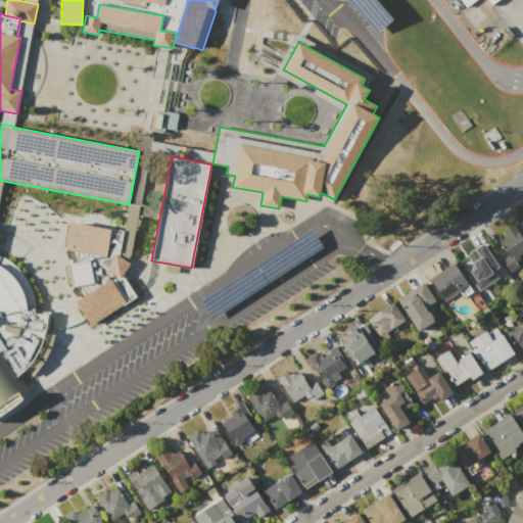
[(65,250),(70,222),(112,230),(106,257),(65,250)]
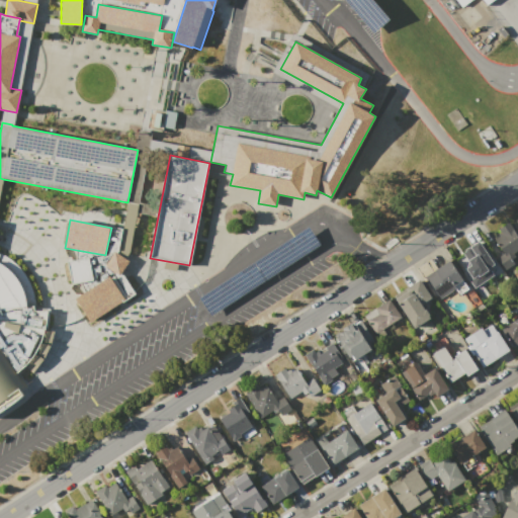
[(507,222),(517,237),(517,248),(515,251),(516,253),(506,260),(493,239),(498,236),(496,234),(500,231),(497,228),(507,222)]
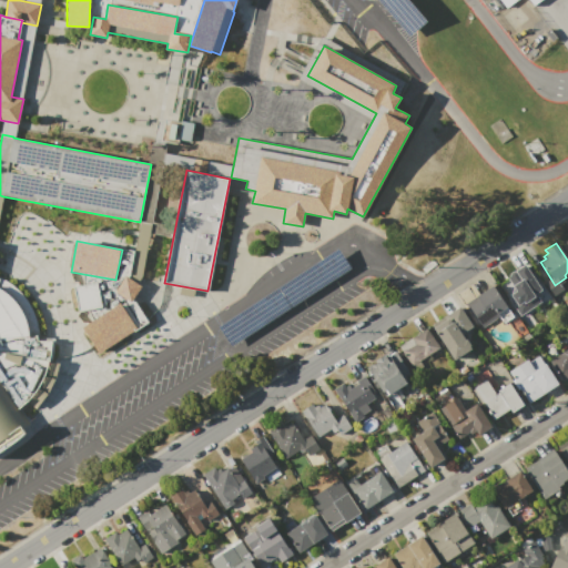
[(525,264),(541,288),(533,295),(537,302),(528,308),(531,313),(523,318),(515,306),(517,304),(511,294),(517,291),(507,276),(516,271),(516,270),(525,264)]
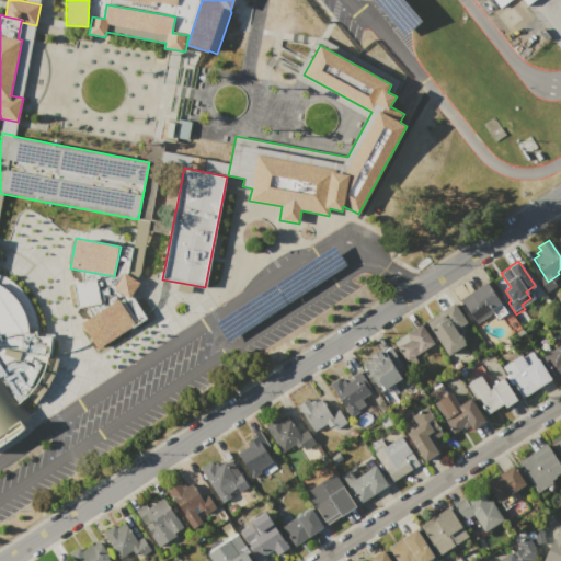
[(124,272),(139,283),(128,298),(113,287),(124,272)]
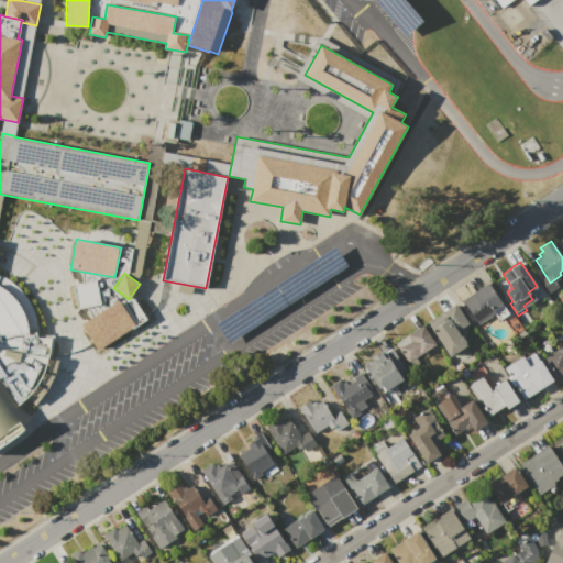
[(0,441),(6,438),(23,433),(26,416),(17,401),(41,385),(48,338),(40,335),(31,308),(9,276),(0,274),(0,441)]
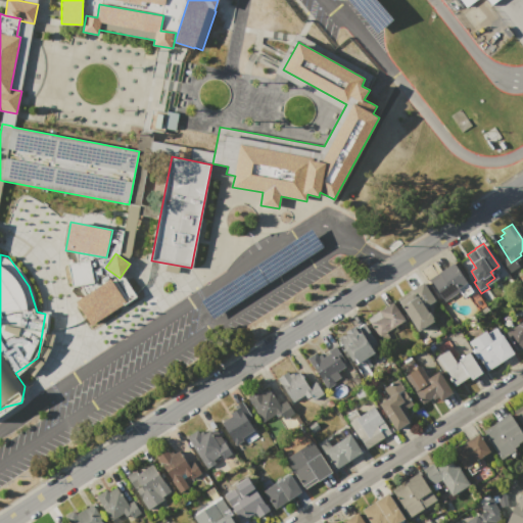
[(67,264),(90,259),(94,283),(72,287),(67,264)]
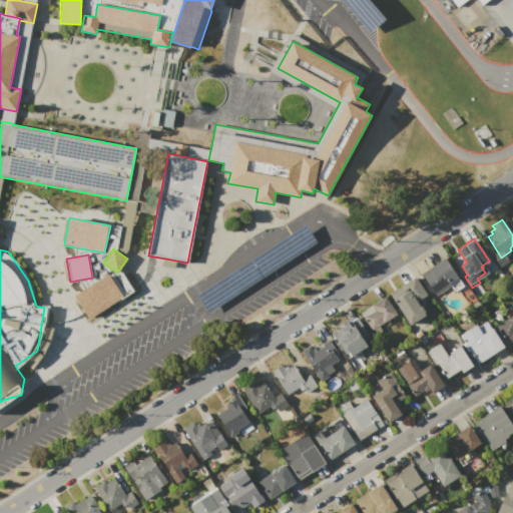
[(445,258),(458,277),(450,283),(451,286),(436,296),(430,287),(429,288),(420,275),(445,258)]
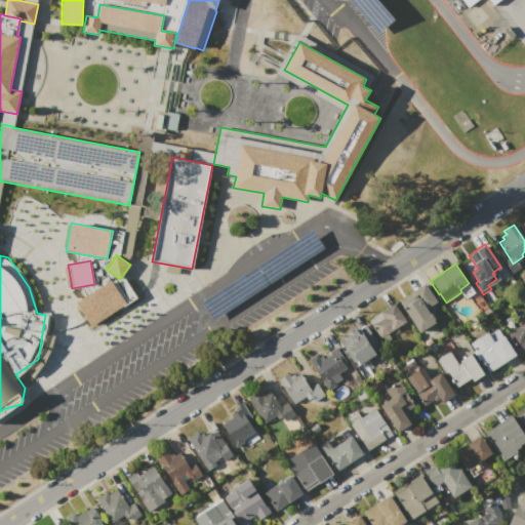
[(76,303),(112,280),(126,304),(91,326),(76,303)]
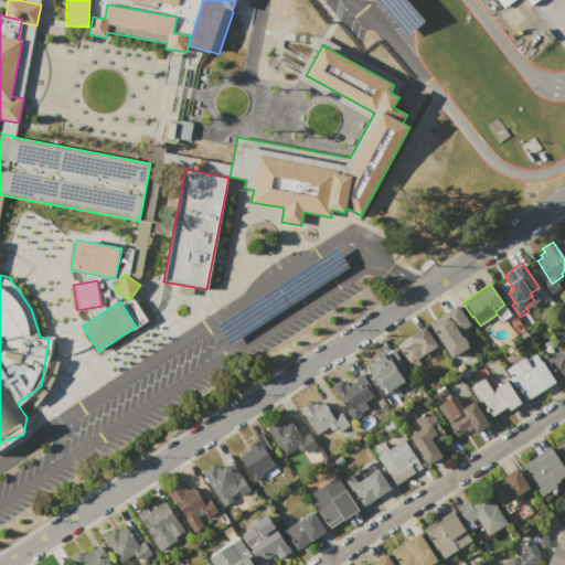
[(450,358),(430,328),(447,317),(445,313),(457,305),(470,324),(459,331),(469,347),(465,349),(466,351),(458,355),(457,354),(450,358)]
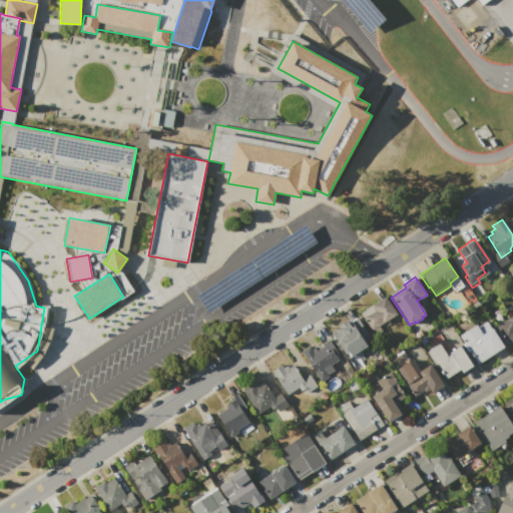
[(386,296),(398,314),(384,323),(372,331),(360,314),(386,296)]
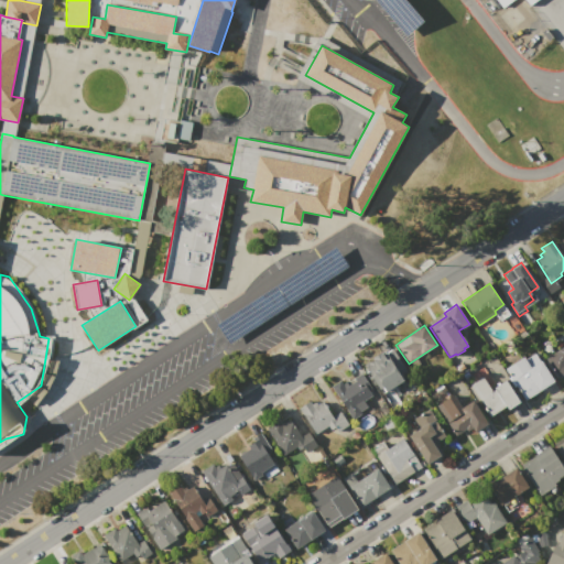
[(563,346),(563,373),(559,378),(546,358),(563,346)]
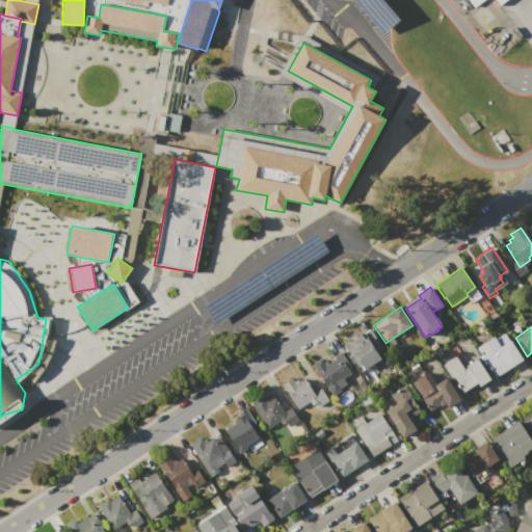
[(387,354),(364,370),(361,364),(356,367),(342,345),(347,342),(347,343),(352,340),(351,338),(360,333),(362,335),(370,329),(387,354)]
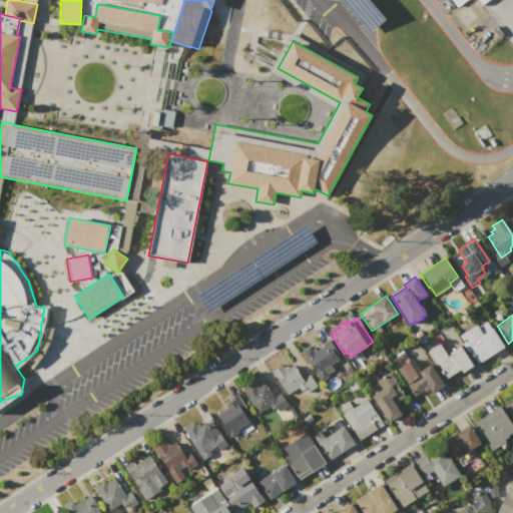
[(478,364),(473,357),(474,357),(469,350),(467,352),(462,344),(464,343),(459,336),(476,325),(478,327),(487,321),(504,347),(478,364)]
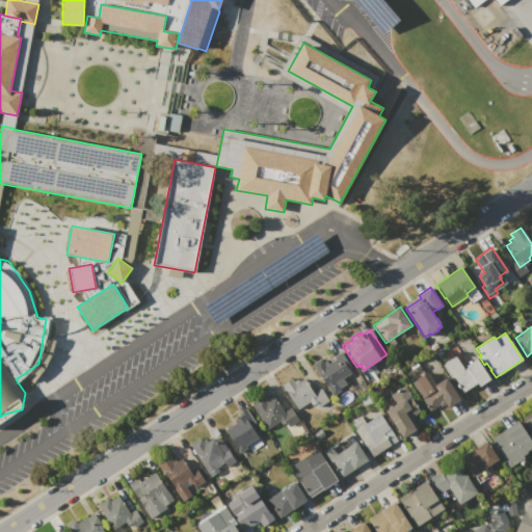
[(312,365),(321,358),(323,363),(326,361),(328,364),(335,360),(333,357),(341,352),(350,367),(348,368),(351,373),(343,378),(346,383),(339,388),(341,390),(333,396),(326,387),(327,386),(319,373),(318,373),(312,365)]
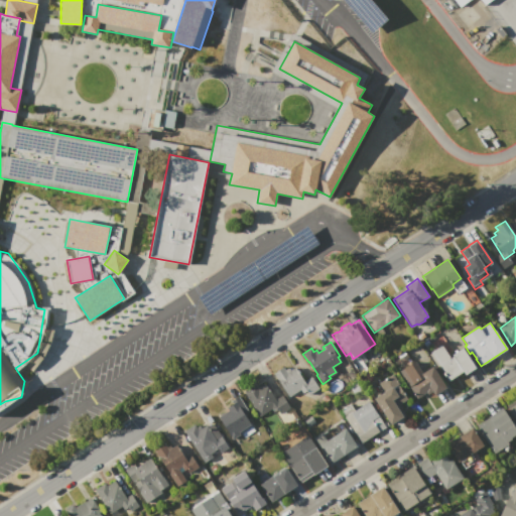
[(428,355),(442,346),(450,359),(454,357),(452,355),(462,348),(476,368),(465,374),(463,372),(446,383),(436,368),(437,368),(428,355)]
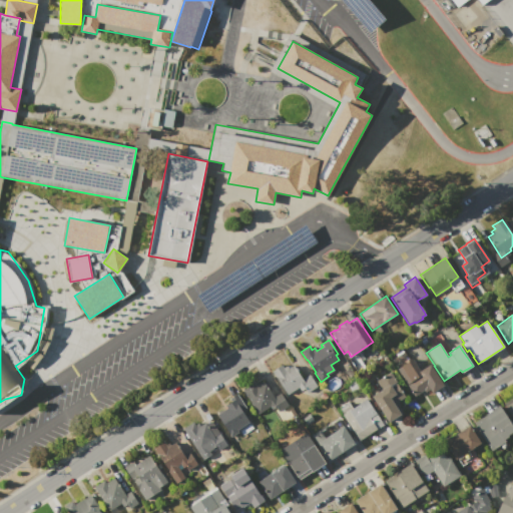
[(397,370),(412,359),(420,371),(430,365),(444,385),(432,393),(429,390),(426,392),(425,390),(415,396),(397,370)]
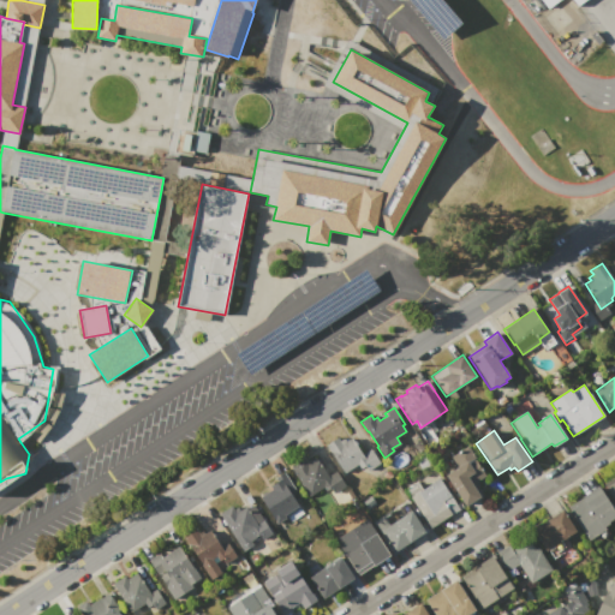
[(381,464),(368,472),(364,466),(360,469),(358,464),(345,473),(326,446),(338,437),(340,441),(345,437),(347,441),(351,437),(363,454),(371,448),(381,464)]
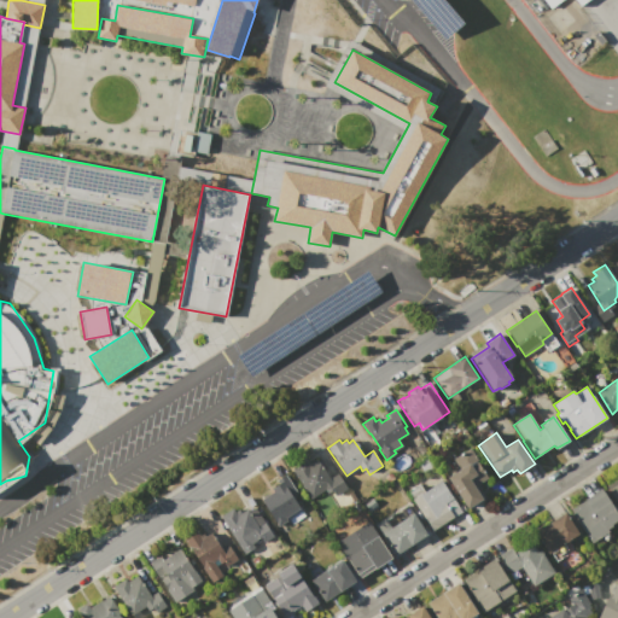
[(468,508),(448,478),(460,470),(454,459),(470,448),(478,460),(477,461),(483,471),(485,470),(489,477),(479,484),(484,491),(481,494),(484,497),(468,508)]
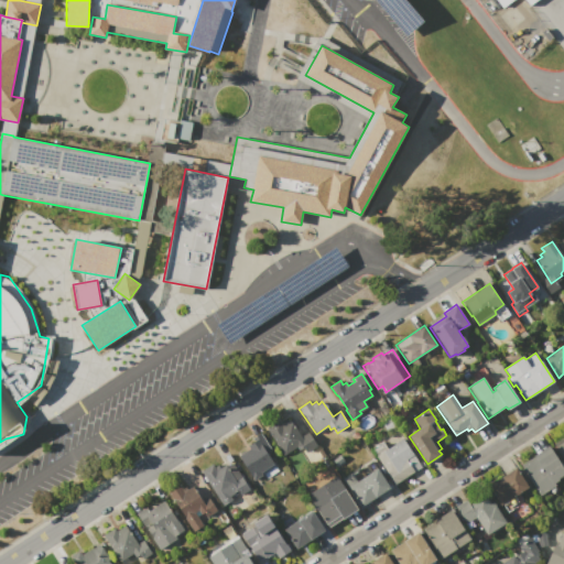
[(307,432),(317,446),(306,453),(303,448),(301,451),(297,446),(283,456),(278,447),(279,446),(267,429),(279,421),(281,424),(289,419),(294,427),(301,436),(307,432)]
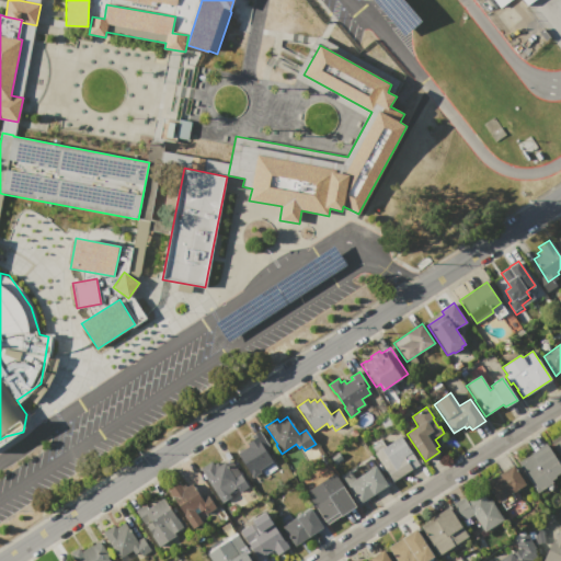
[(260,431),(270,446),(264,449),(273,461),(259,471),(260,472),(253,477),(237,453),(251,443),(249,441),(253,437),(252,436),(260,431)]
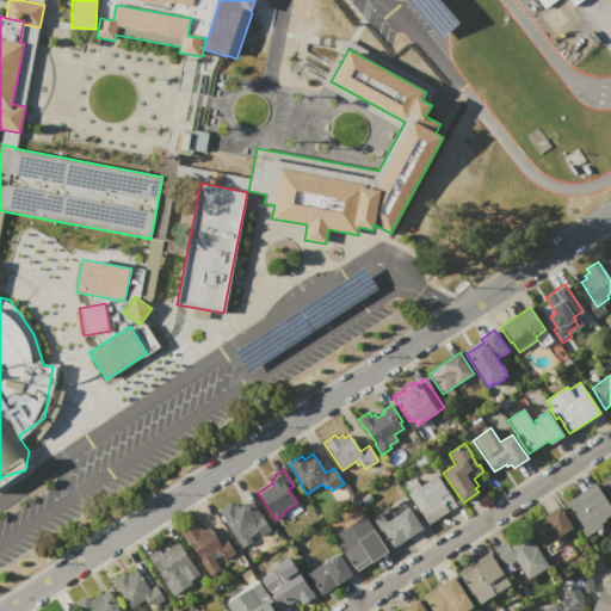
[(610,499),(599,481),(610,473),(610,499)]
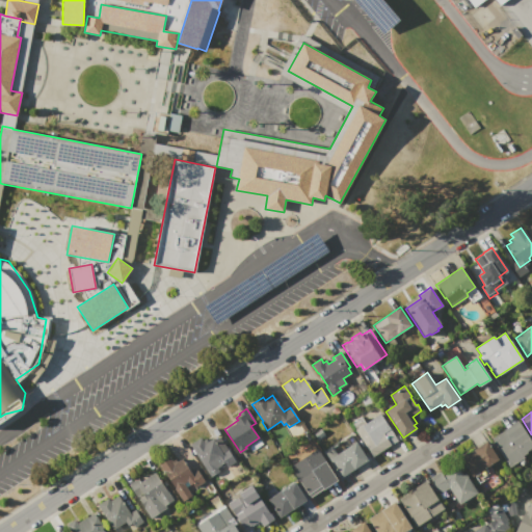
[(373,456),(366,446),(355,430),(351,424),(362,418),(366,423),(380,414),(395,435),(397,434),(400,439),(373,456)]
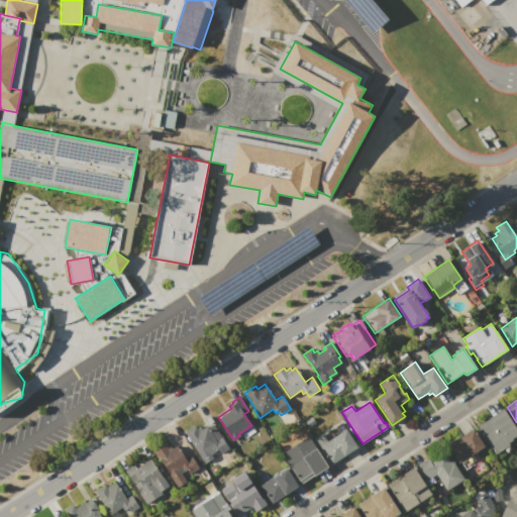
[(516,430),(516,436),(509,442),(510,444),(496,454),(484,437),(479,430),(479,429),(478,427),(490,418),(490,417),(503,409),(516,430)]
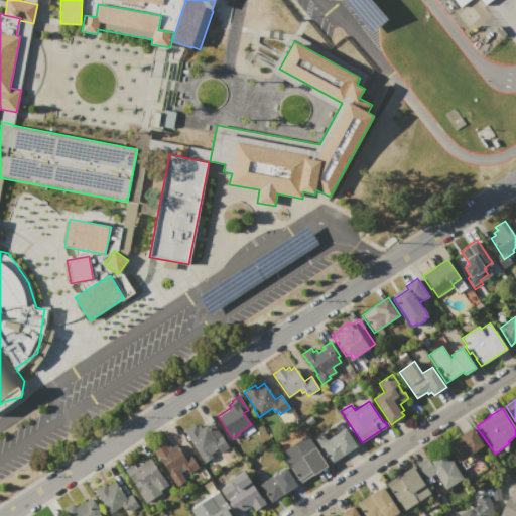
[(228,446),(220,453),(217,448),(210,454),(212,457),(205,462),(184,430),(195,424),(197,427),(199,425),(201,427),(205,425),(207,428),(213,424),(228,446)]
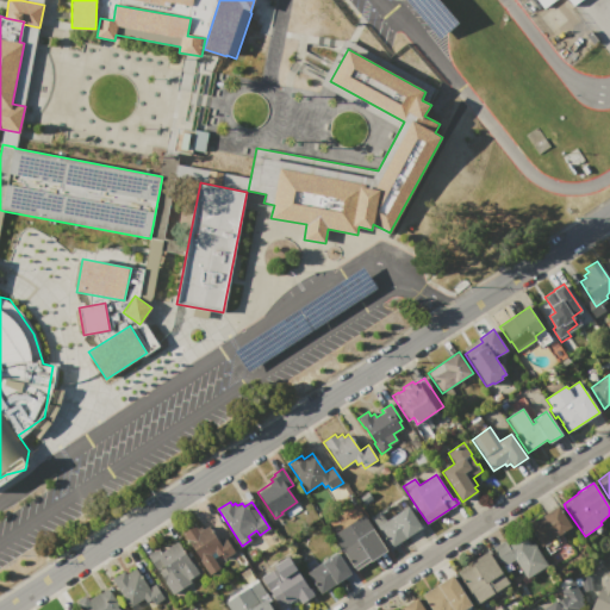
[(559,505),(573,526),(558,536),(556,535),(555,535),(556,536),(542,546),(534,535),(534,534),(533,533),(534,531),(531,528),(534,527),(531,523),(559,505)]
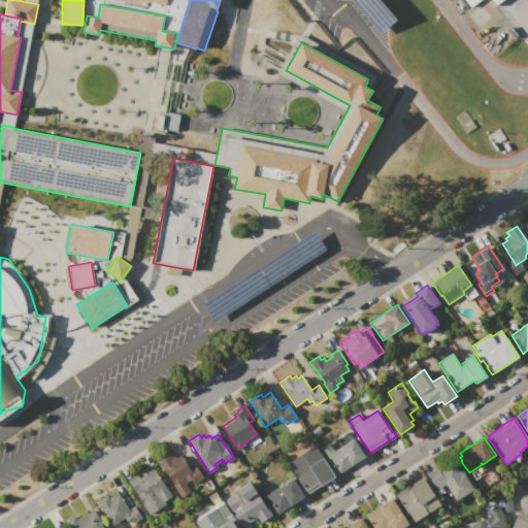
[(323,450),(330,444),(334,451),(353,438),(365,456),(338,473),(323,450)]
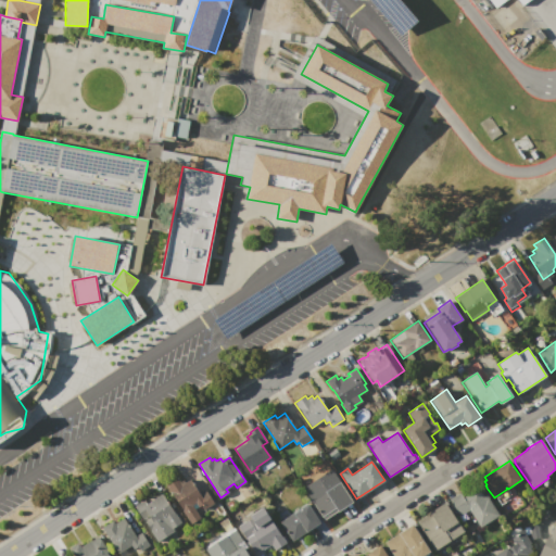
[(167,485),(178,479),(180,482),(184,480),(185,482),(189,479),(200,494),(204,491),(213,504),(206,508),(207,510),(200,516),(201,517),(191,523),(182,512),(184,510),(167,485)]
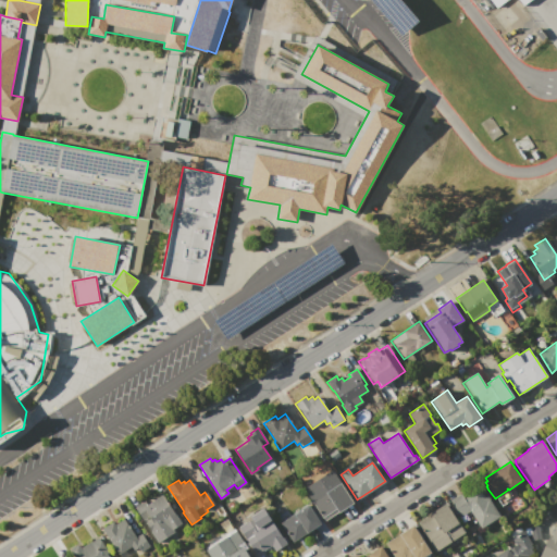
[(324,521),(306,493),(316,487),(321,495),(339,482),(353,502),(324,521)]
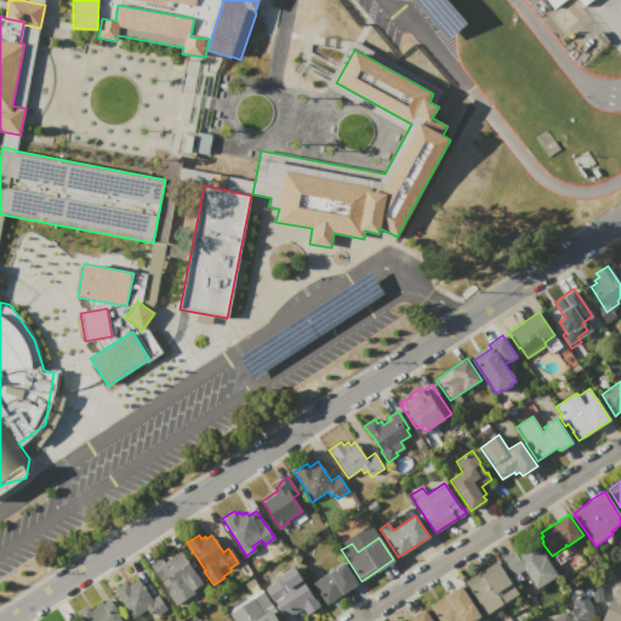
[(557,575),(543,585),(543,584),(536,588),(523,569),(513,575),(502,558),(513,550),(516,553),(536,540),(540,547),(536,548),(540,554),(543,552),(546,556),(545,557),(557,575)]
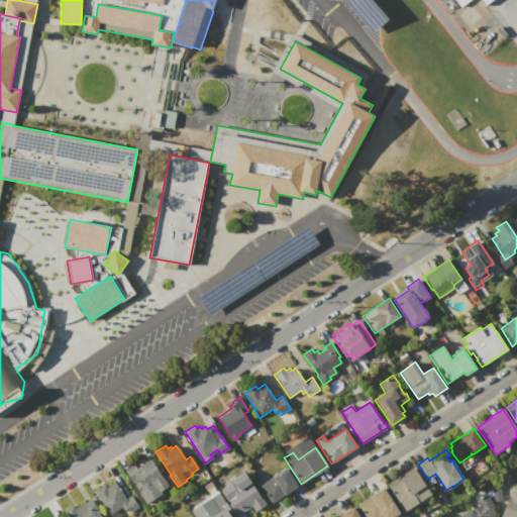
[(147,504),(134,485),(139,482),(137,480),(133,483),(125,471),(134,464),(137,468),(150,459),(154,467),(156,466),(158,469),(161,467),(166,474),(162,476),(169,486),(161,491),(163,494),(147,504)]
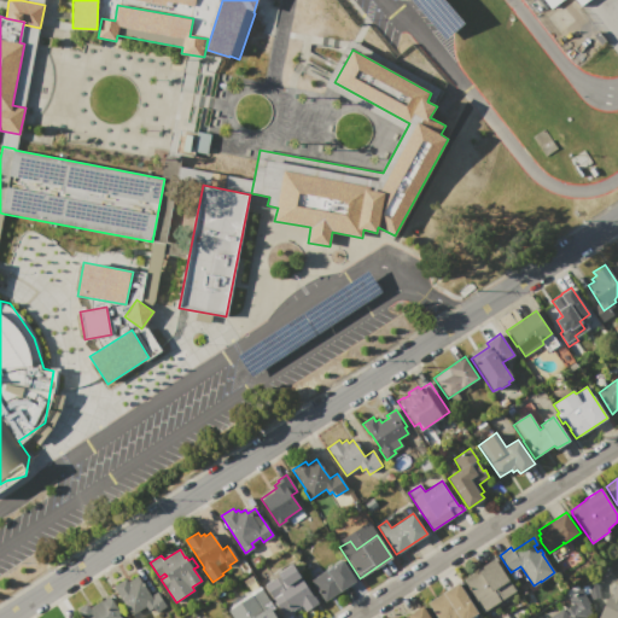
[(495,558),(517,590),(483,612),(461,579),(495,558)]
